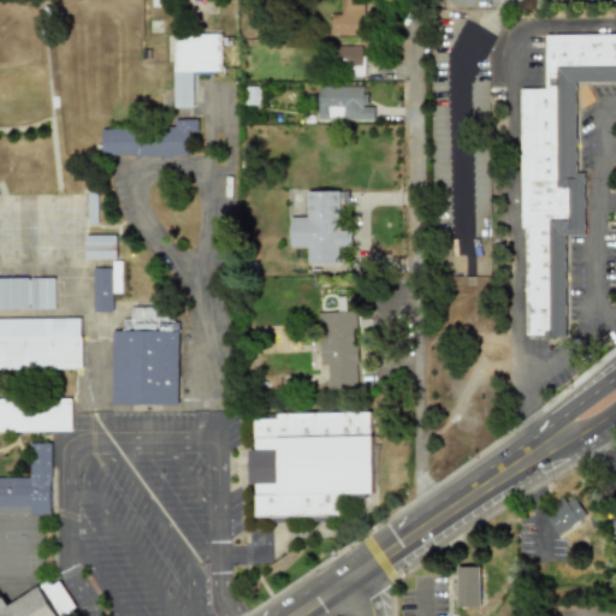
[(329,13),(329,35),(360,35),(360,4),(348,4),(348,0),(338,0),(338,13),(329,13)]
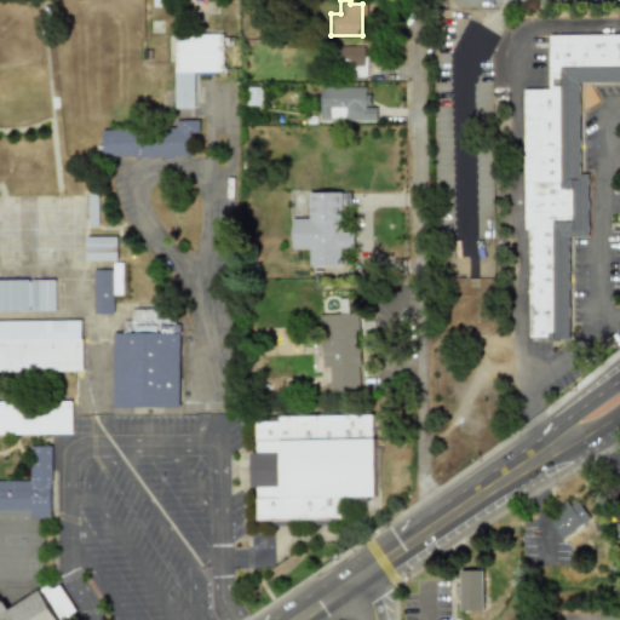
[(619,34),(547,34),(547,89),(524,89),(527,339),(568,339),(568,236),(587,236),(587,173),(579,173),(579,82),(619,82),(619,34)]
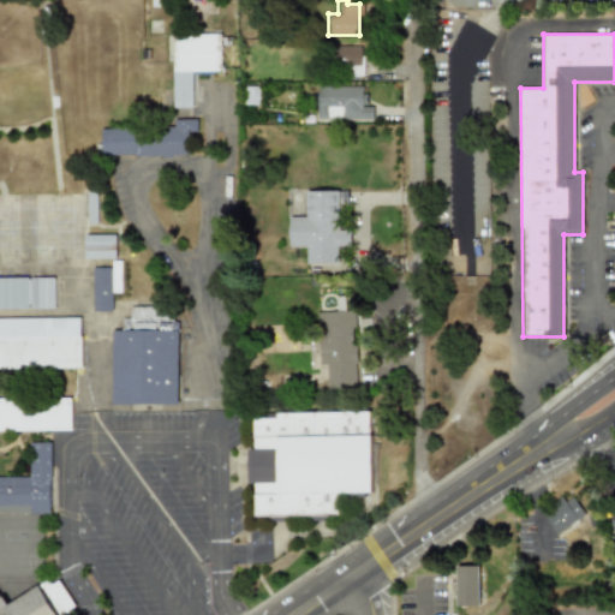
[(192,72),(221,71),(220,35),(169,35),(171,53),(172,53),(173,107),(192,107),(192,72)]
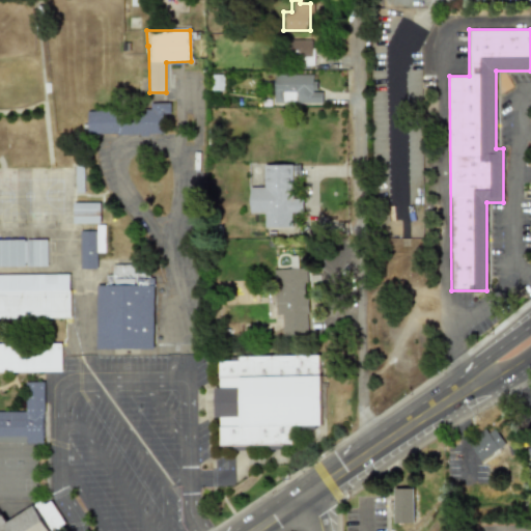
[(310,39),(286,40),(286,55),(310,54),(310,39)]
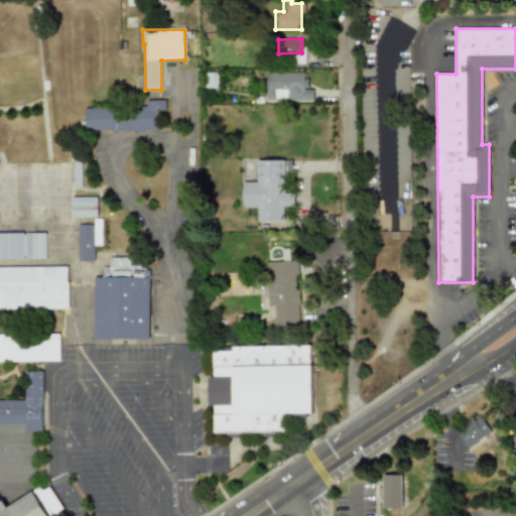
[(311,100),(311,89),(302,89),(302,72),(265,72),(265,100),(311,100)]
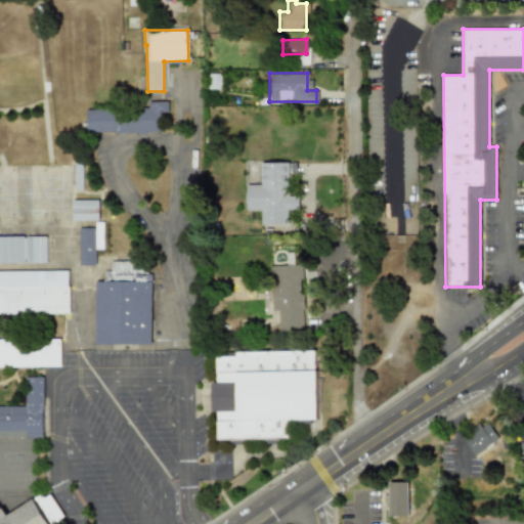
[(87,106),(87,132),(162,133),(162,114),(168,114),(168,107),(87,106)]
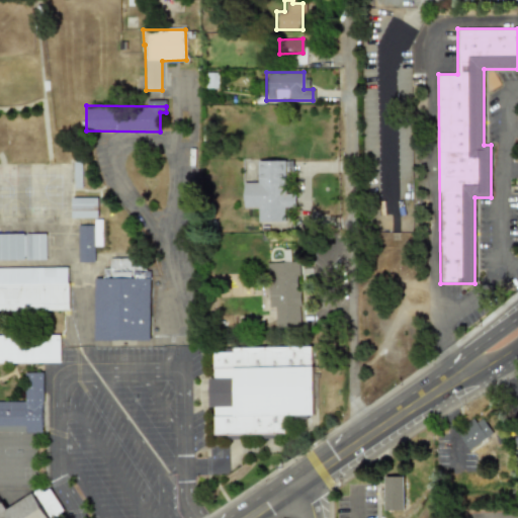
[(284,222),(284,207),(294,207),(294,188),(257,188),(257,222),(284,222)]
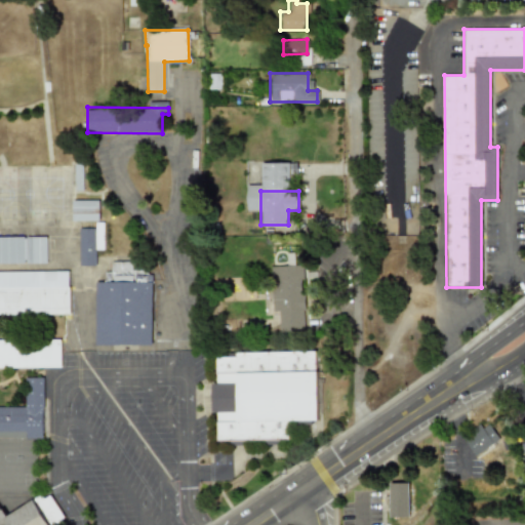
[(97,200),(72,200),(72,221),(97,221),(97,200)]
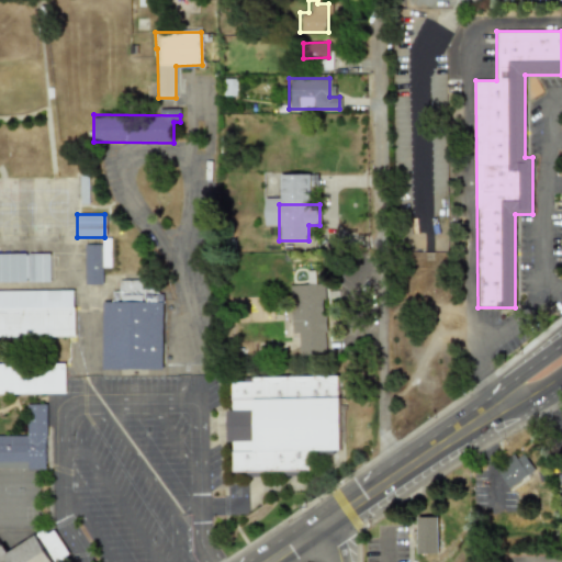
[(112,268),(112,242),(85,242),(85,285),(102,285),(102,268),(112,268)]
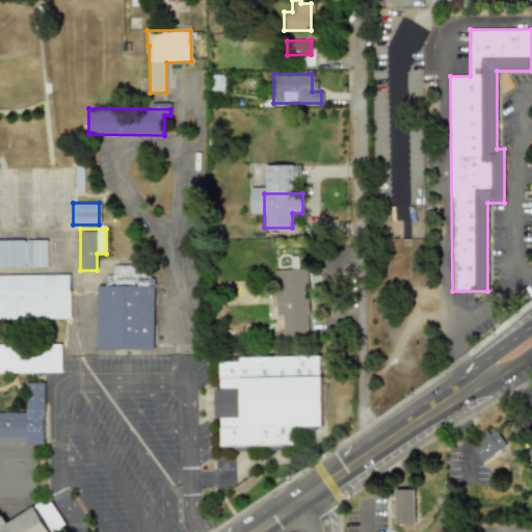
[(48,239),(0,239),(0,267),(48,267),(48,239)]
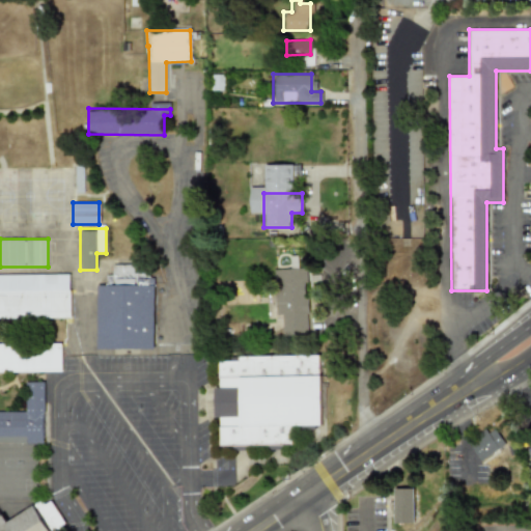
[(111,266),(111,274),(106,274),(106,285),(96,285),(95,348),(152,350),(154,266),(111,266)]
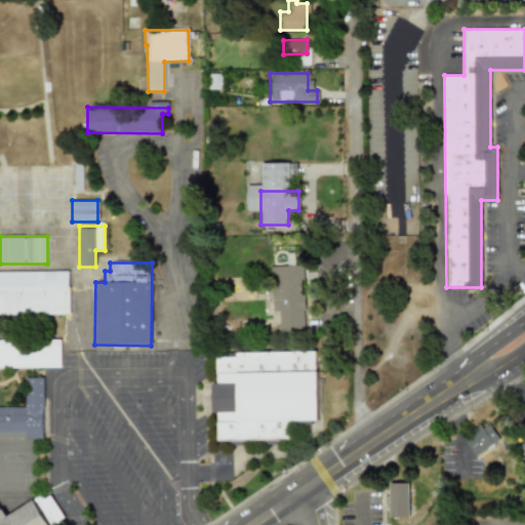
[(270,266),(272,311),(278,311),(279,332),(305,331),(303,265),(270,266)]
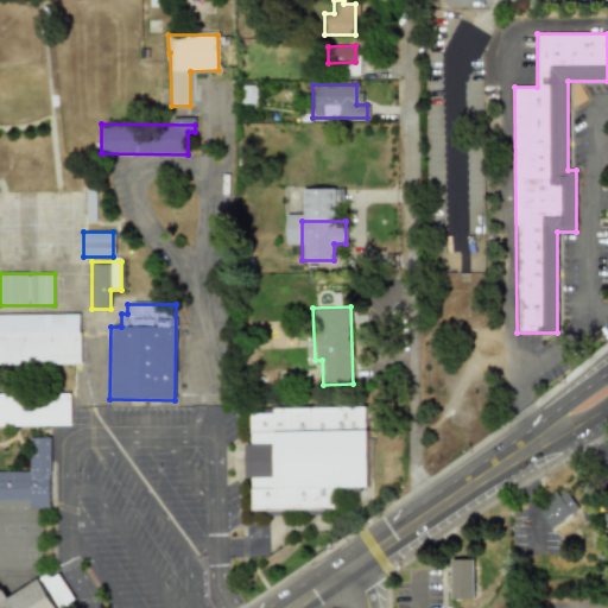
[(80,315),(0,315),(0,366),(80,366),(80,315)]
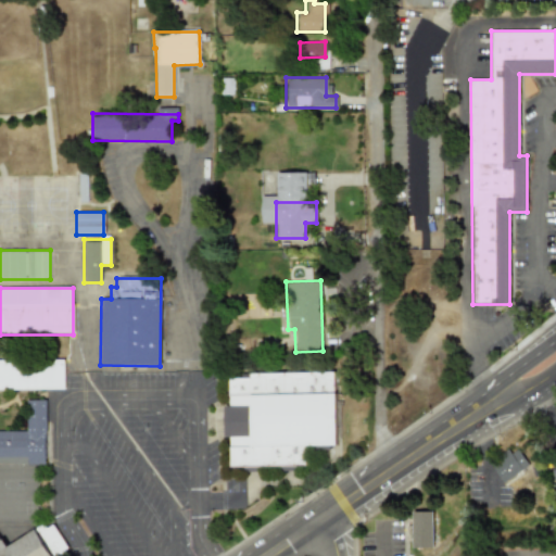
[(0,390),(64,390),(64,359),(0,359),(0,390)]
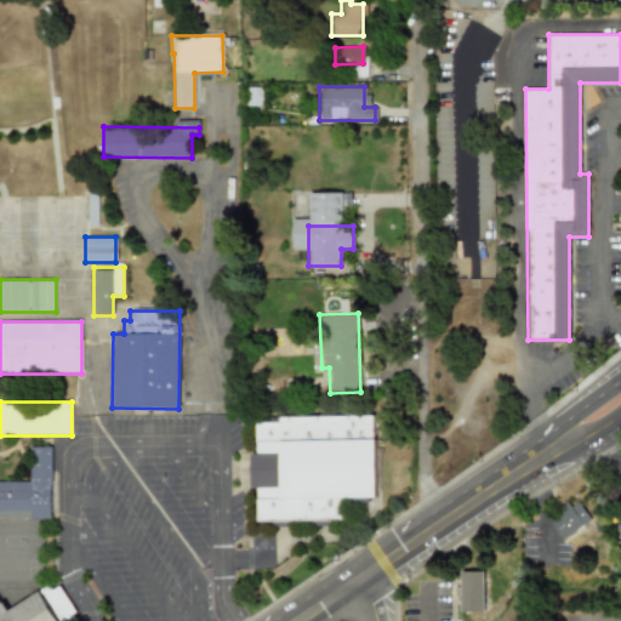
[(257,522),(342,520),(342,499),(375,497),(374,415),(277,417),(278,422),(255,422),(256,462),(250,462),(251,488),(256,488),(257,522)]
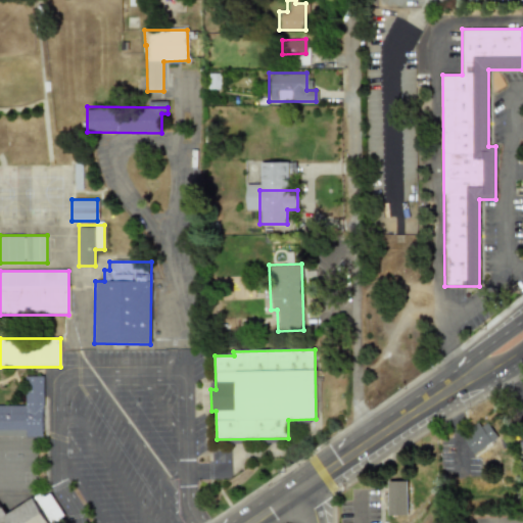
[(0,435),(43,435),(43,376),(25,376),(26,405),(0,405),(0,435)]
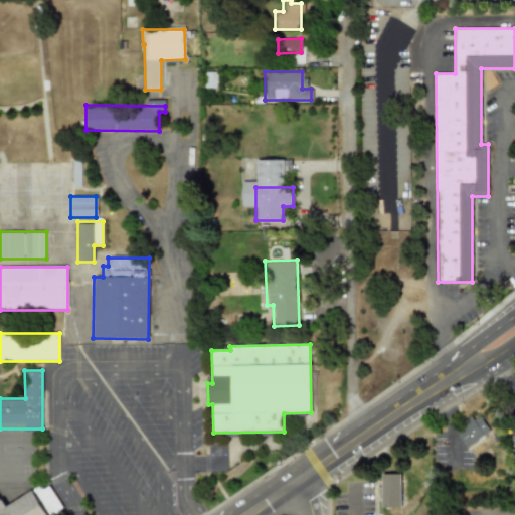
[(467,447),(489,431),(479,415),(457,433),(467,447)]
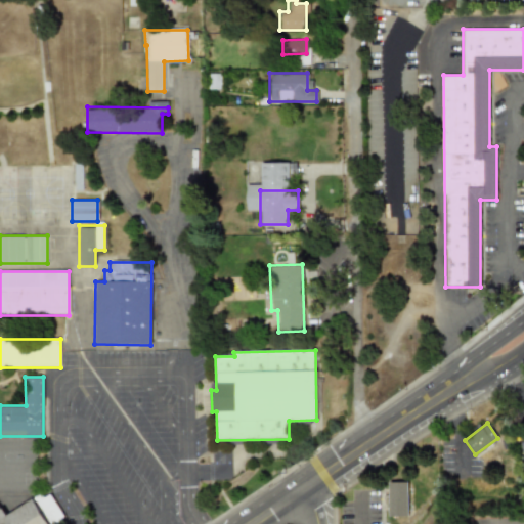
[(407,481),(389,481),(389,517),(408,516),(407,481)]
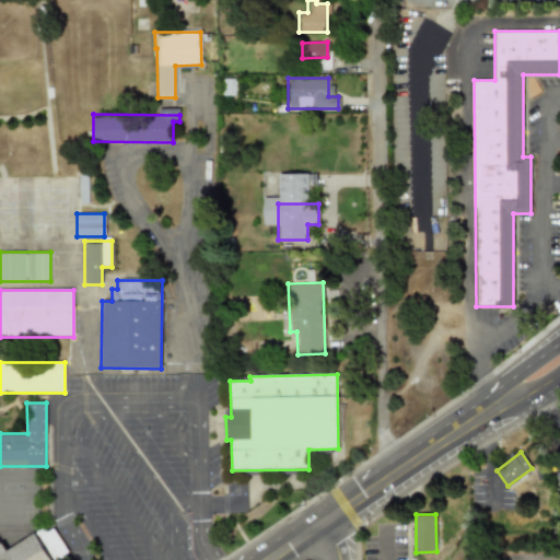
[(0,559),(57,559),(68,555),(50,524),(9,547),(0,532),(0,559)]
